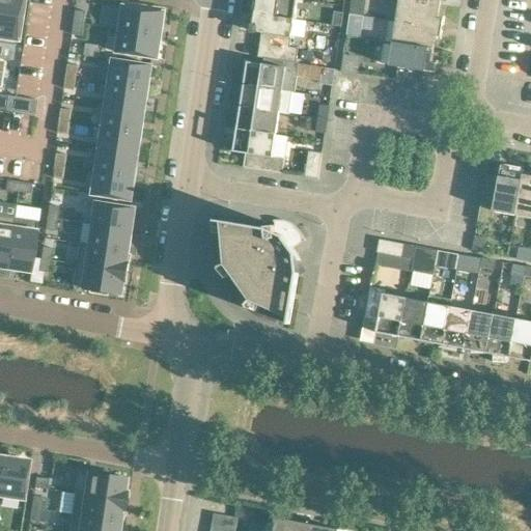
[(0,0),(0,57),(12,59),(15,46),(19,22),(22,22),(24,5),(21,5),(21,0),(0,0)]
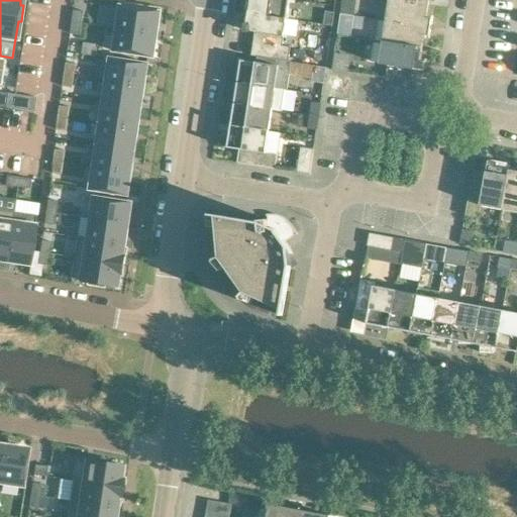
[(249,0),(249,4),(248,11),(287,17),(289,0),(249,0)]
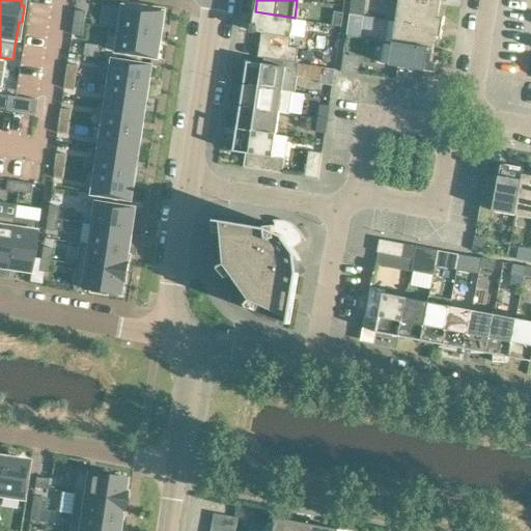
[(363,0),(352,0),(350,15),(363,17),(366,0),(363,0)]
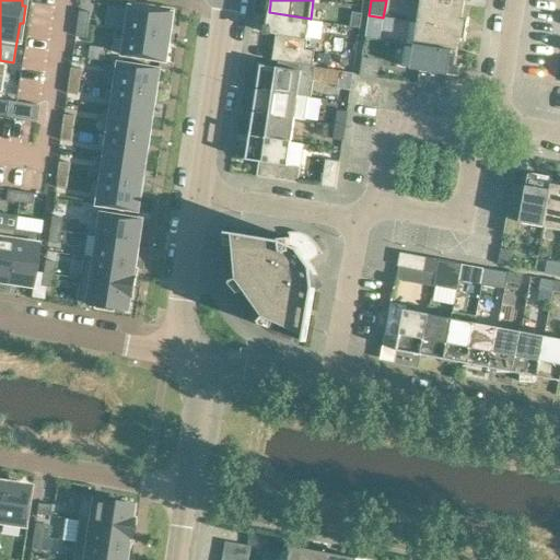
[(463,20),(465,6),(426,0),(420,0),(418,23),(466,30),(467,20),(463,20)]
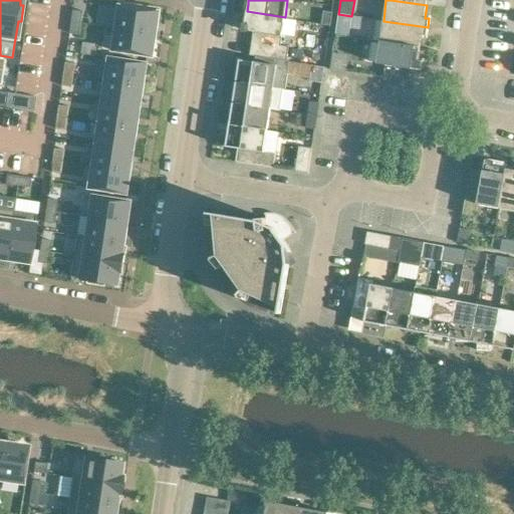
[(119,6),(115,29),(156,35),(160,12),(144,10),(145,7),(127,4),(127,7),(119,6)]
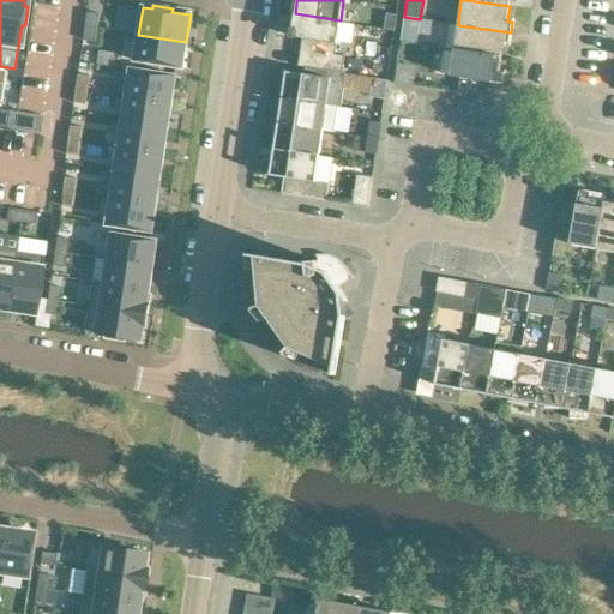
[(88,12),(85,26),(97,29),(100,14),(88,12)]
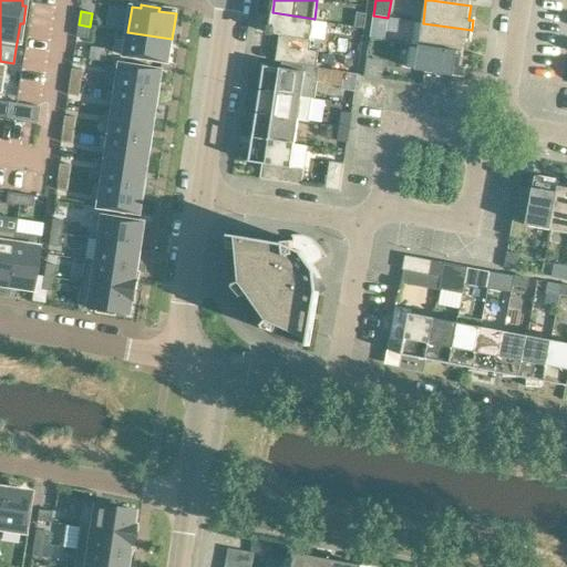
[(309,51),(315,19),(272,12),(269,34),(281,37),(279,47),(285,48),(282,63),(316,68),(318,52),(309,51)]
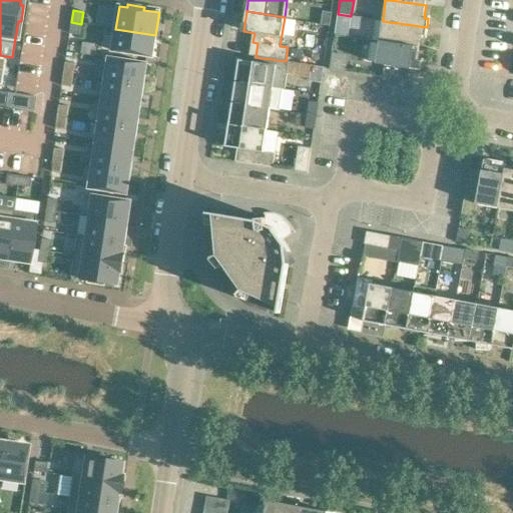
[(330,27),(332,13),(323,12),(321,25),(330,27)]
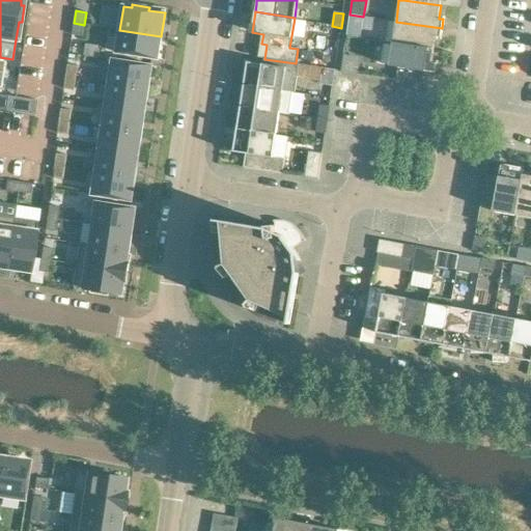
[(363,17),(350,15),(346,36),(360,38),(363,17)]
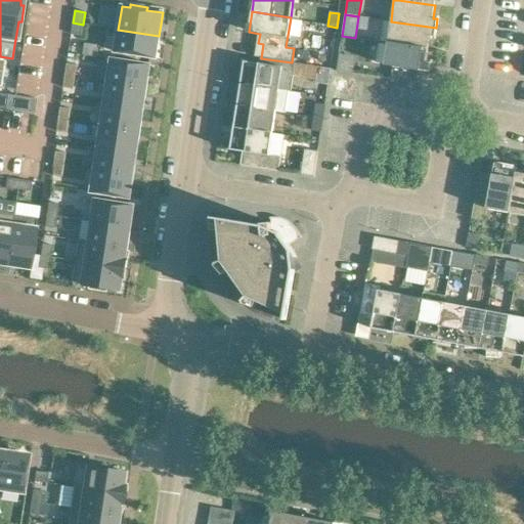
[(391,22),(387,43),(428,49),(430,36),(435,37),(436,28),(391,22)]
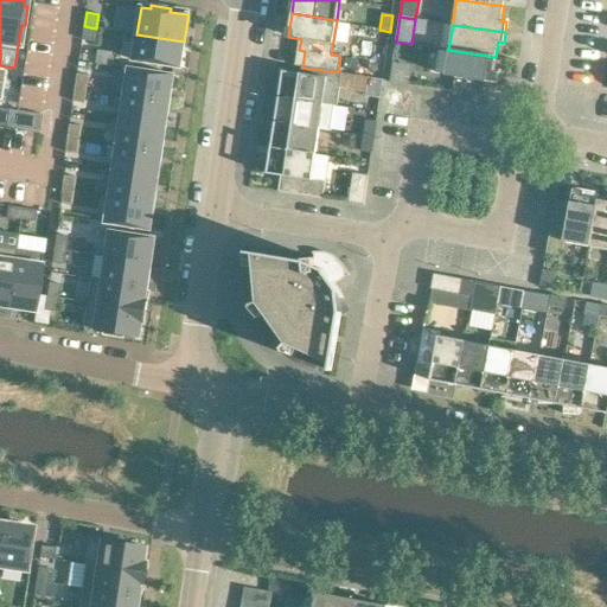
[(84,26),(82,40),(94,42),(96,29),(84,26)]
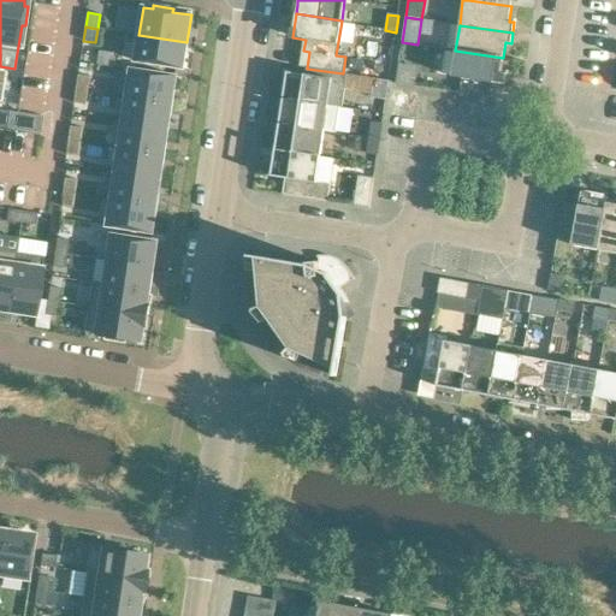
[(138,35),(135,61),(183,69),(187,42),(138,35)]
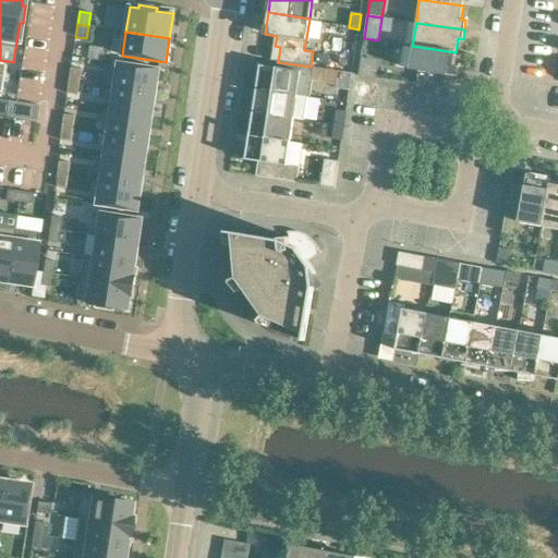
[(453,67),(456,52),(412,46),(409,70),(419,71),(416,84),(443,88),(445,75),(457,77),(459,67),(453,67)]
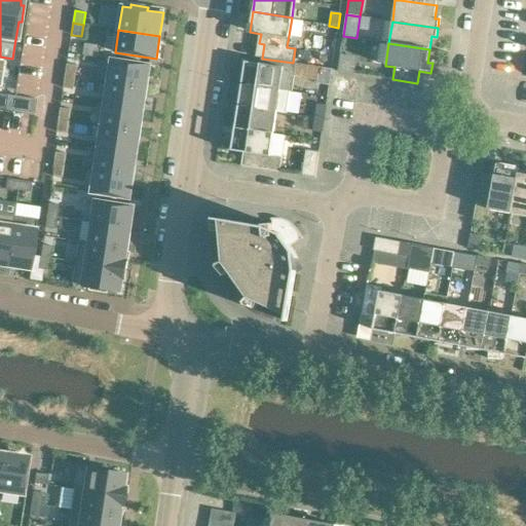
[(296,64),(293,63),(262,59),(261,64),(245,62),(243,69),(242,69),(242,79),(241,84),(279,90),(290,91),(292,91),(296,64)]
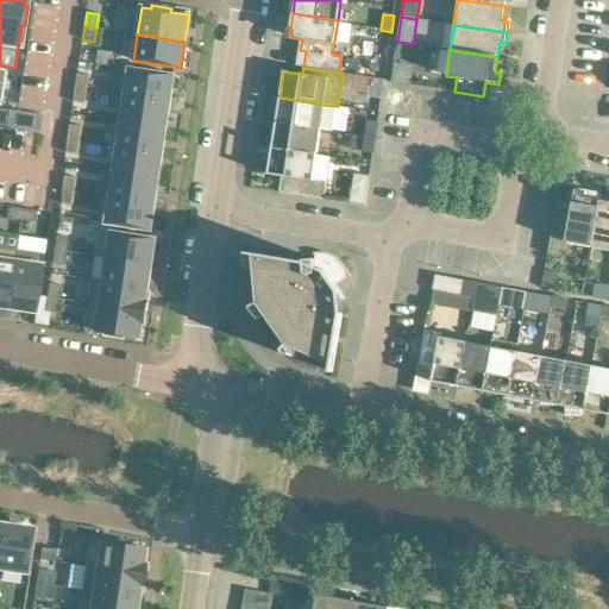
[(130,69),(125,95),(170,102),(174,75),(130,69)]
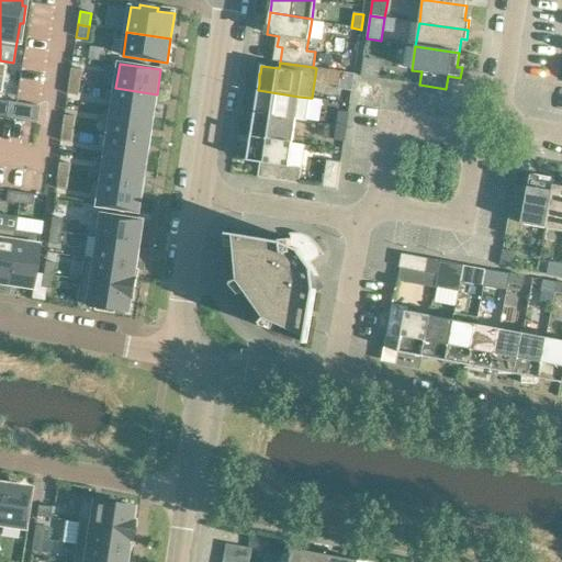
[(71,68),(69,81),(80,83),(82,70),(71,68)]
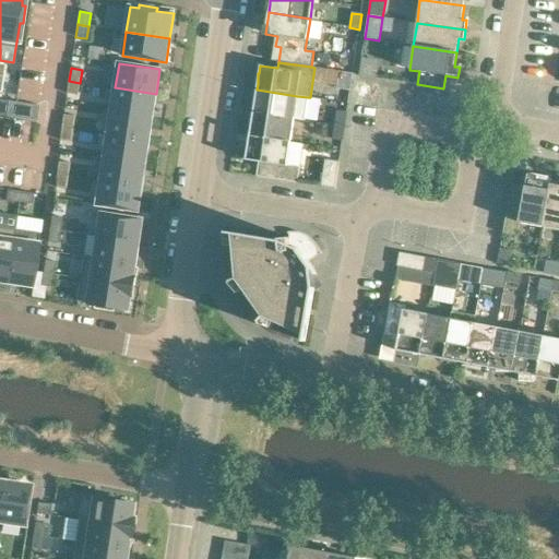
[(341,86),(351,88),(353,74),(343,72),(341,86)]
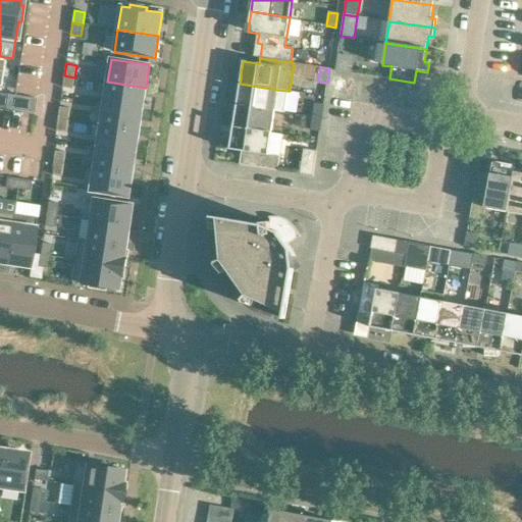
[(64,75),(63,88),(72,89),(74,77),(64,75)]
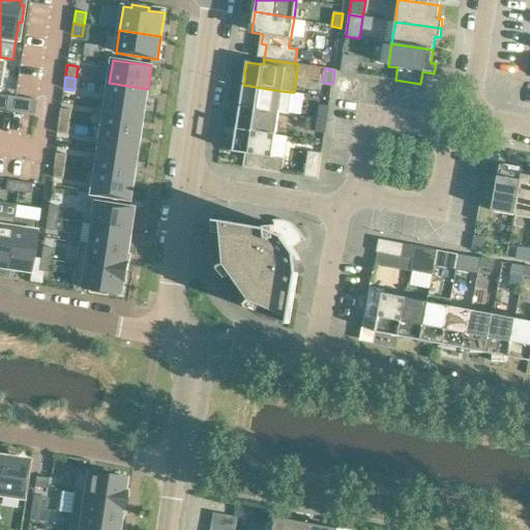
[(109,83),(106,106),(144,111),(148,89),(109,83)]
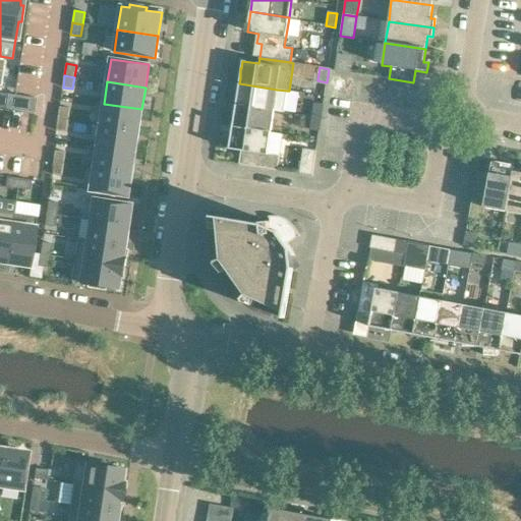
[(287,91),(277,90),(239,83),(238,90),(236,90),(236,100),(236,105),(274,111),(284,113),(287,91)]
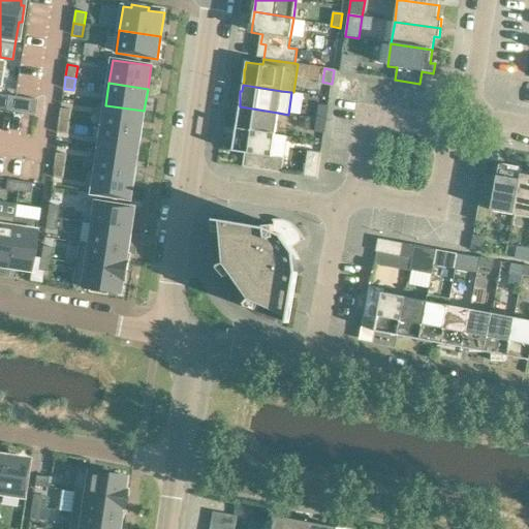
[(105,105),(102,127),(141,133),(144,111),(105,105)]
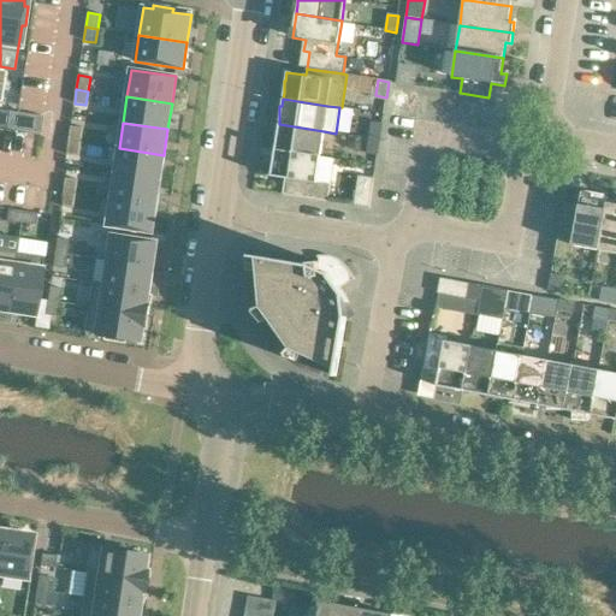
[(369,138),(380,140),(383,124),(372,123),(369,138)]
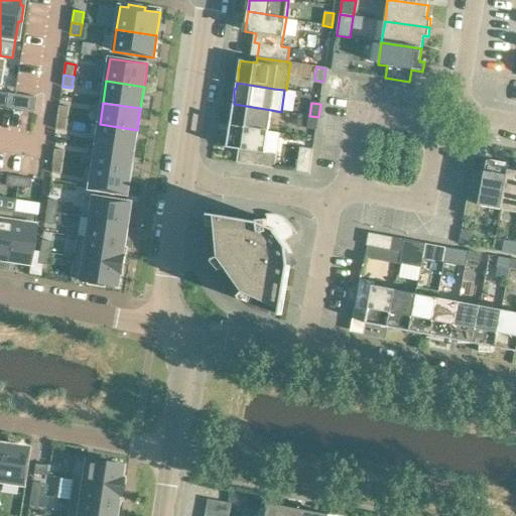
[(268,131),(271,110),(234,104),(233,110),(231,110),(231,120),(230,126),(268,131)]
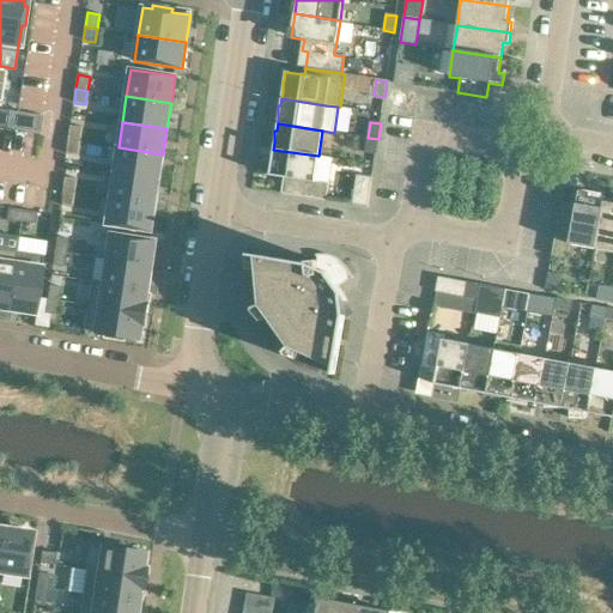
[(71,126),(68,140),(80,141),(83,127),(71,126)]
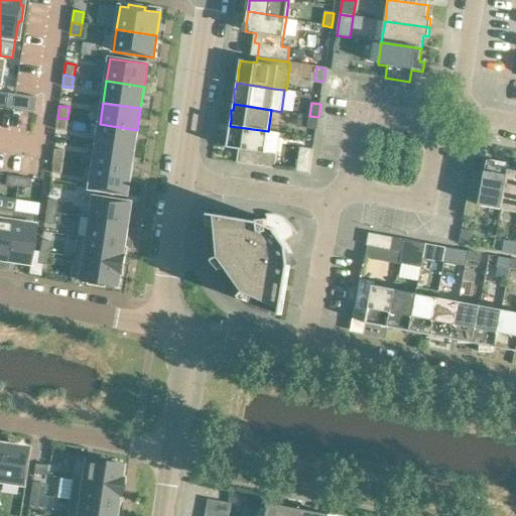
[(307,129),(316,130),(318,117),(309,116),(307,129)]
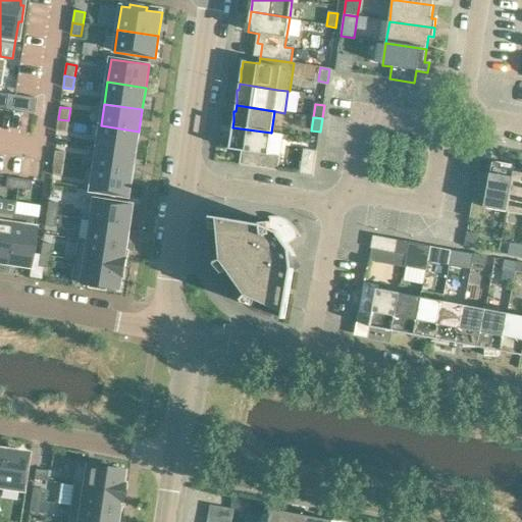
[(58,119),(56,132),(66,133),(68,120),(58,119)]
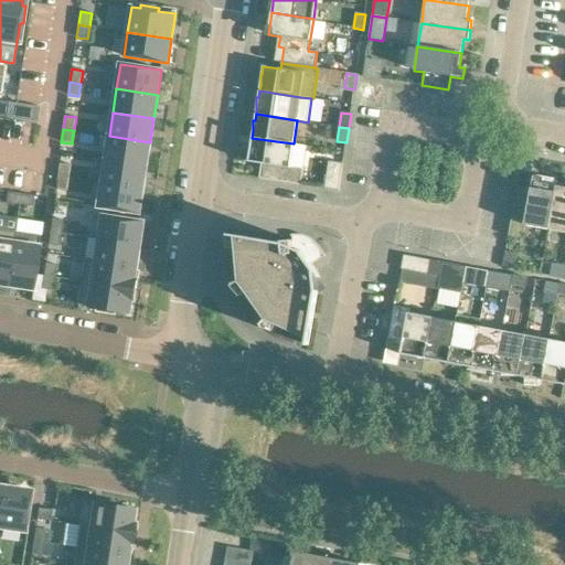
[(109,136),(106,160),(147,166),(150,142),(109,136)]
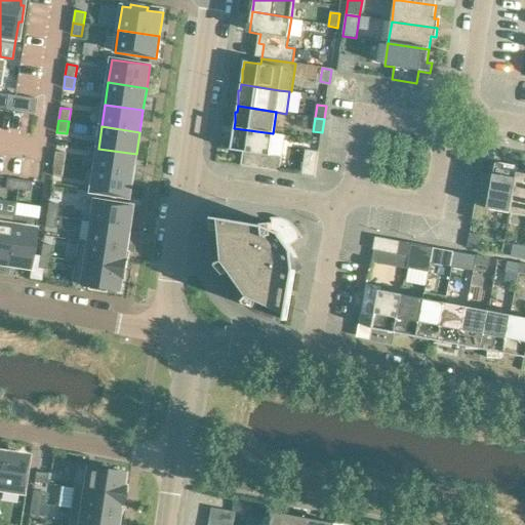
[(270,156),(273,133),(234,128),(231,151),(243,153),(241,166),(279,171),(279,170),(281,158),(270,156)]
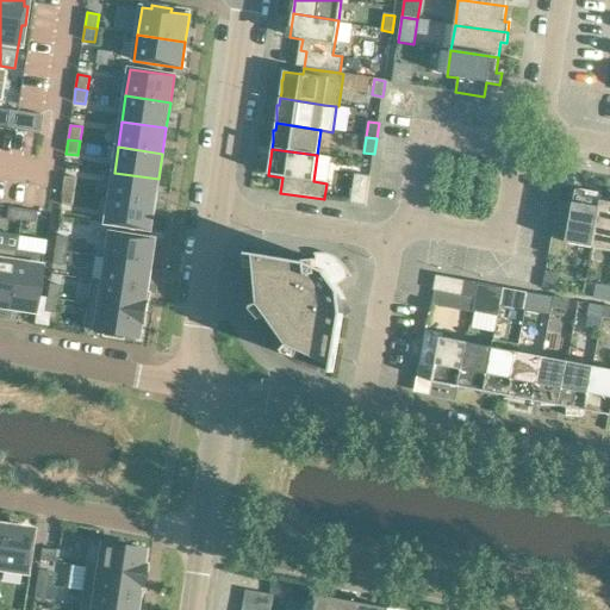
[(114,173),(110,198),(155,204),(159,179),(114,173)]
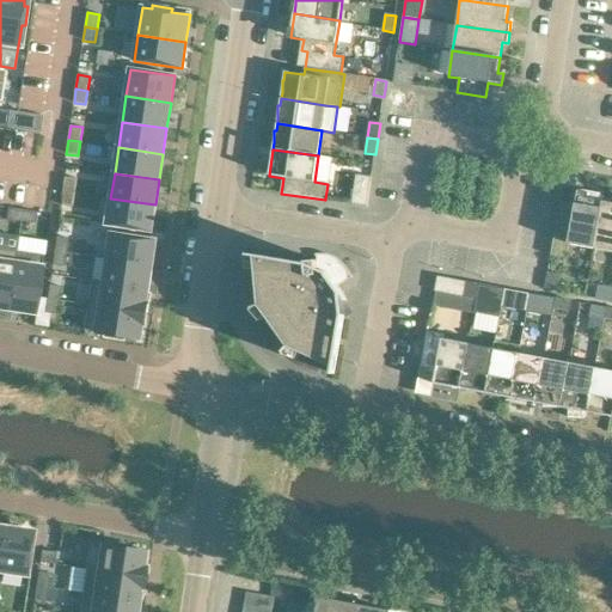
[(356,175),(352,202),(352,204),(367,207),(372,177),(356,175)]
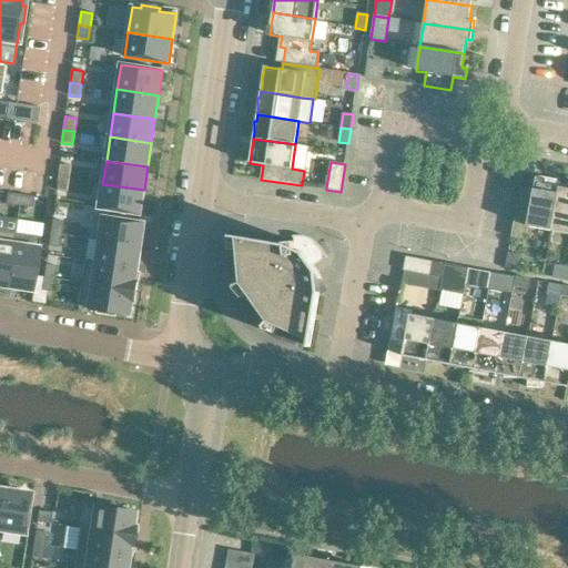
[(60,164),(59,178),(69,179),(71,165),(60,164)]
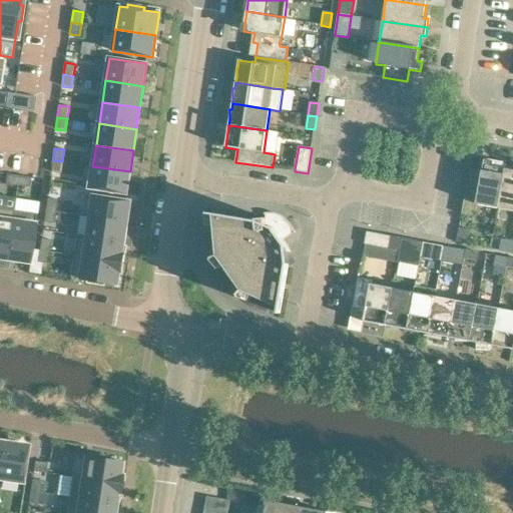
[(53,160),(51,172),(61,173),(62,161),(53,160)]
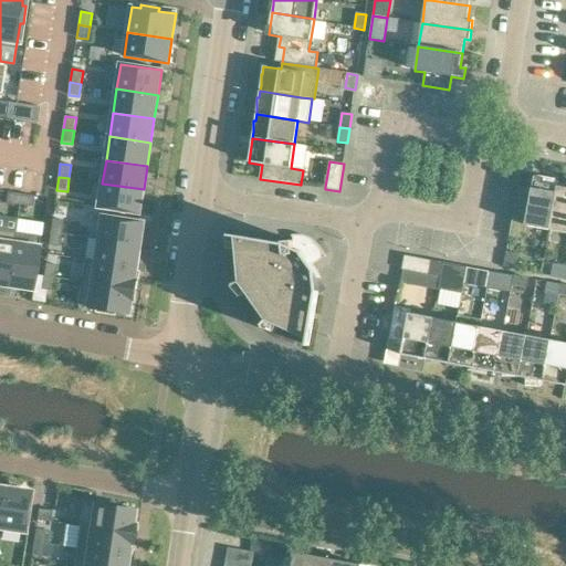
[(526,226),(549,230),(557,187),(543,184),(544,179),(534,177),(532,190),(519,187),(510,237),(524,240),(526,226)]
